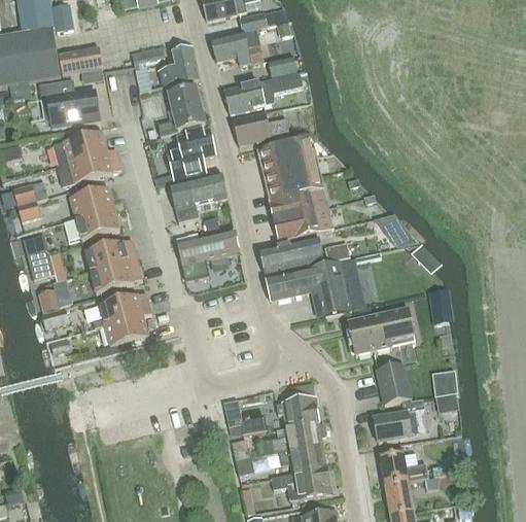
[(15,0),(22,32),(0,35),(0,84),(60,75),(53,28),(56,27),(57,32),(72,29),(69,4),(51,7),(49,0),(15,0)]
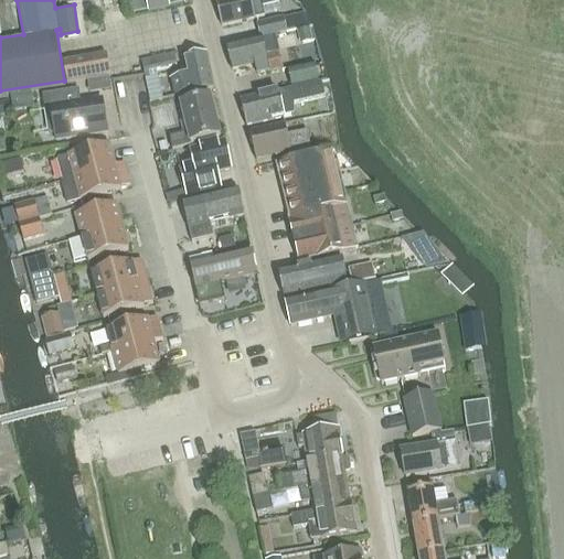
[(130,10),(148,7),(167,2),(166,0),(128,0),(130,10)]
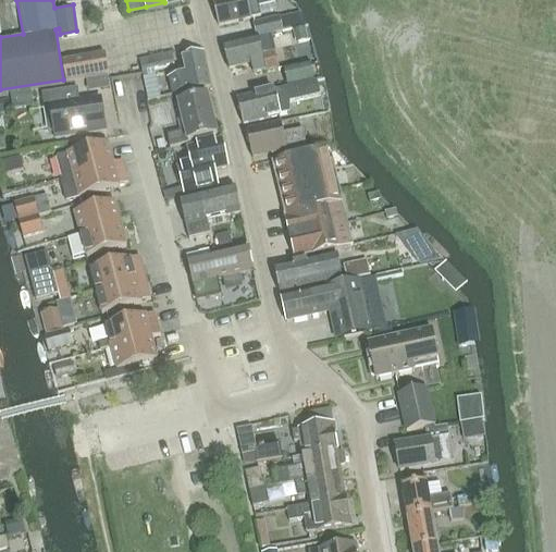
[(212,0),(218,22),(260,12),(258,3),(270,0),(212,0)]
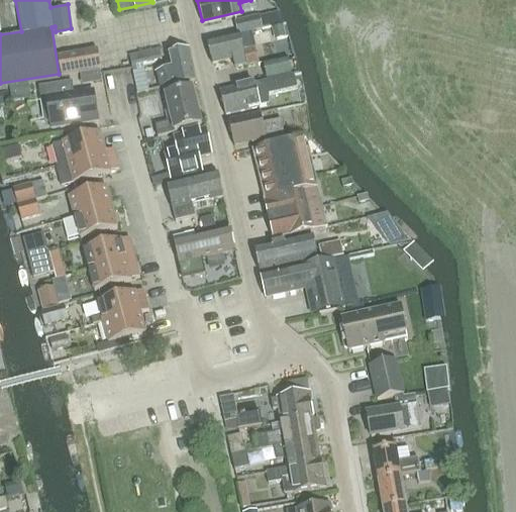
[(234,18),(237,30),(262,24),(259,12),(234,18)]
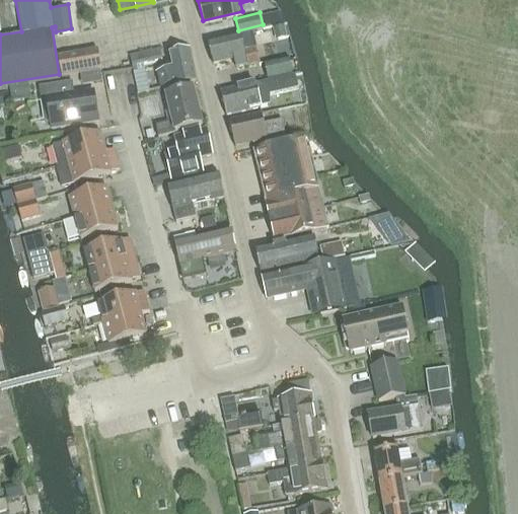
[(207,39),(212,60),(233,55),(235,65),(259,59),(255,44),(243,47),(240,31),(207,39)]
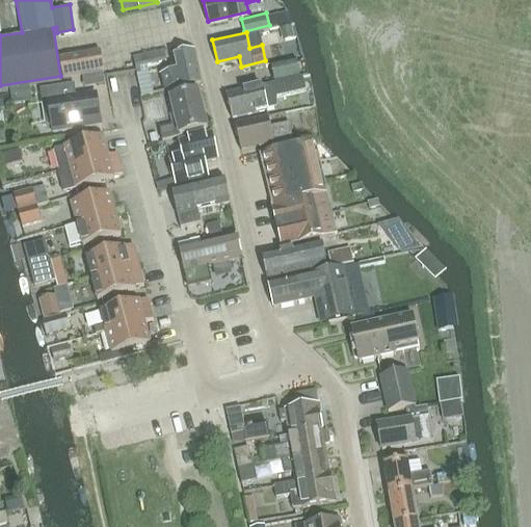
[(58,54),(62,75),(103,68),(100,47),(58,54)]
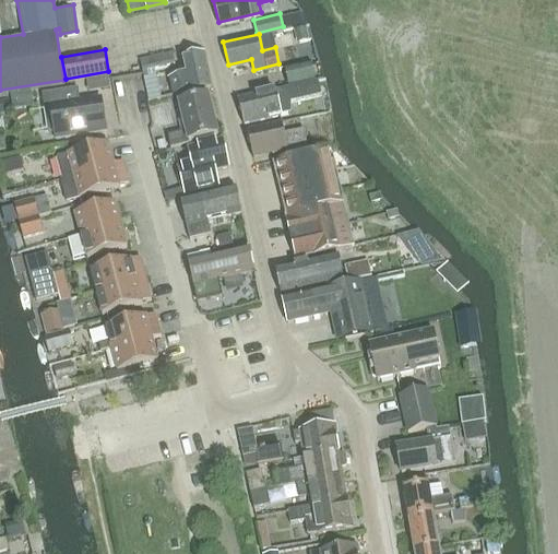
[(140,56),(140,57),(143,73),(155,71),(154,65),(174,60),(171,49),(140,56)]
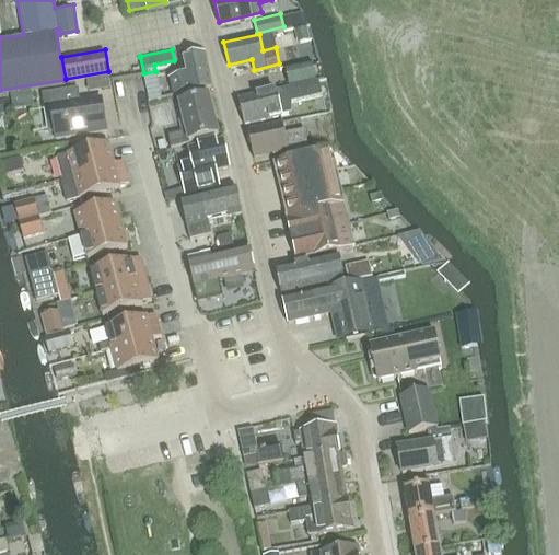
[(185,73),(173,77),(176,90),(188,88),(188,89),(211,83),(204,49),(181,54),(185,73)]
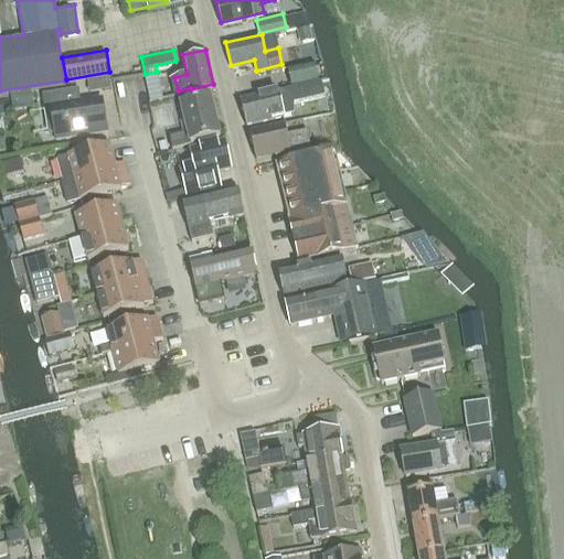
[(287,65),(291,83),(318,77),(314,58),(287,65)]
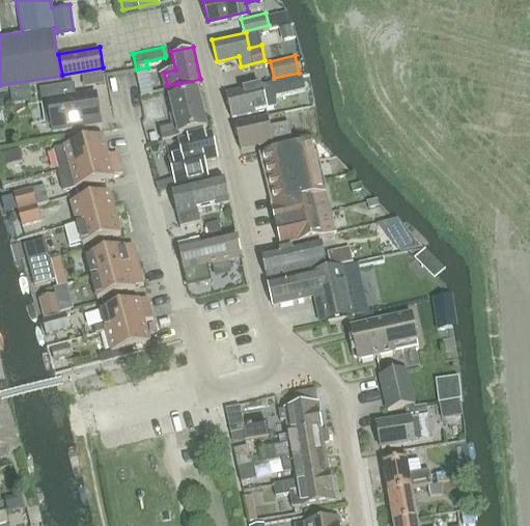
[(111,85),(126,83),(123,67),(108,71),(111,85)]
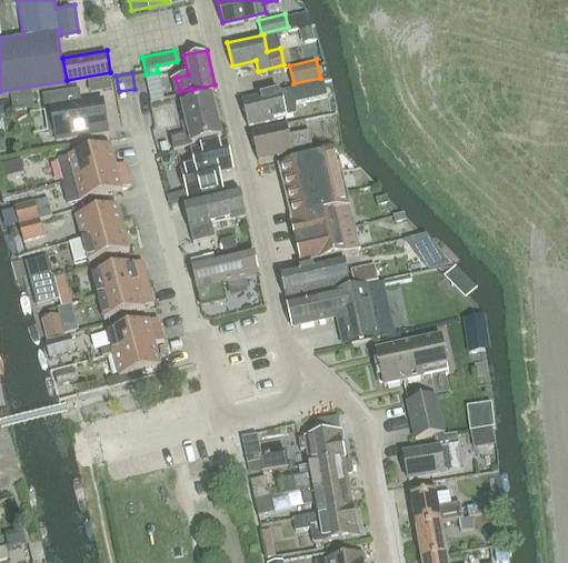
[(310,81),(241,97),(247,123),(285,114),(285,113),(282,103),(295,100),(326,93),(322,78),(310,81)]
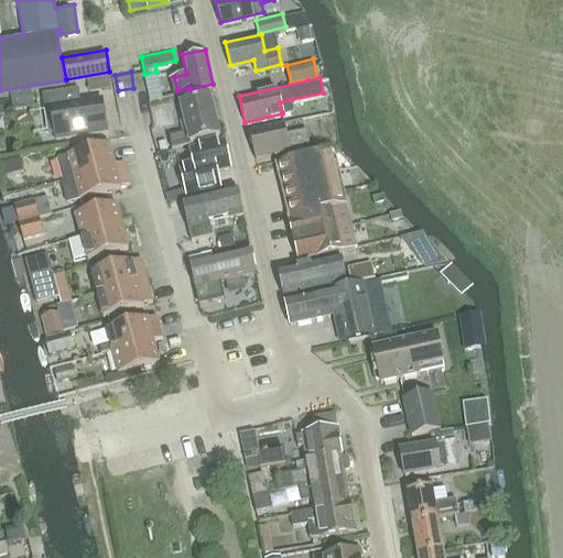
[(42,91),(44,106),(47,127),(51,130),(54,129),(55,137),(106,129),(100,96),(69,100),(67,87),(42,91)]
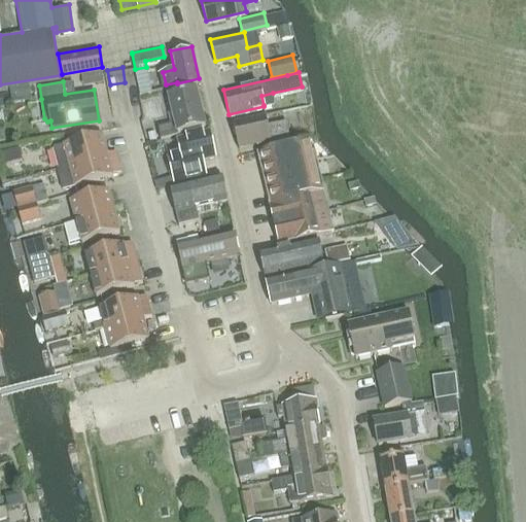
[(158,125),(161,136),(178,132),(178,130),(205,124),(196,88),(168,95),(174,120),(158,125)]
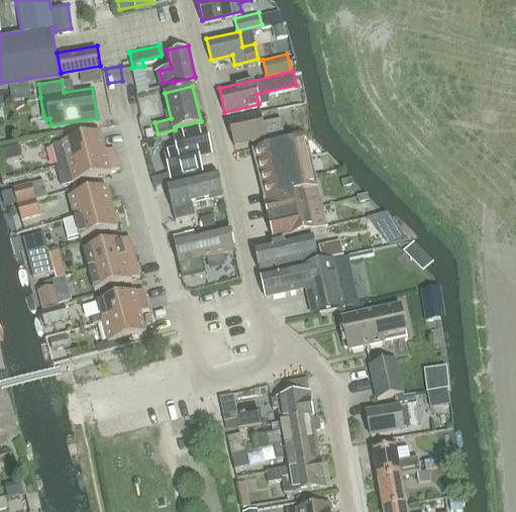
[(228,117),(233,142),(265,135),(266,141),(285,137),(281,116),(262,120),(260,110),(228,117)]
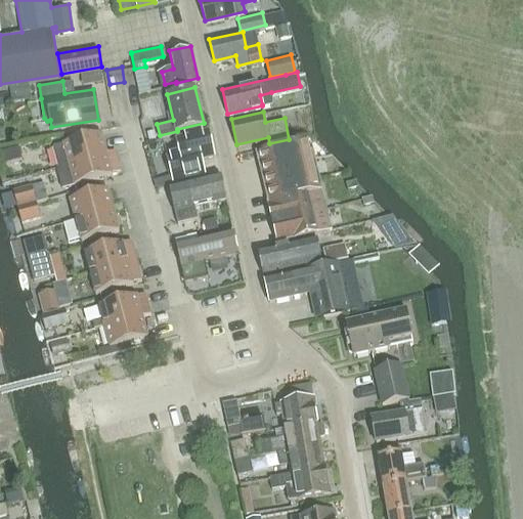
[(179,149),(165,153),(171,179),(199,173),(204,171),(201,157),(213,154),(210,139),(212,134),(209,131),(208,127),(176,135),(179,149)]
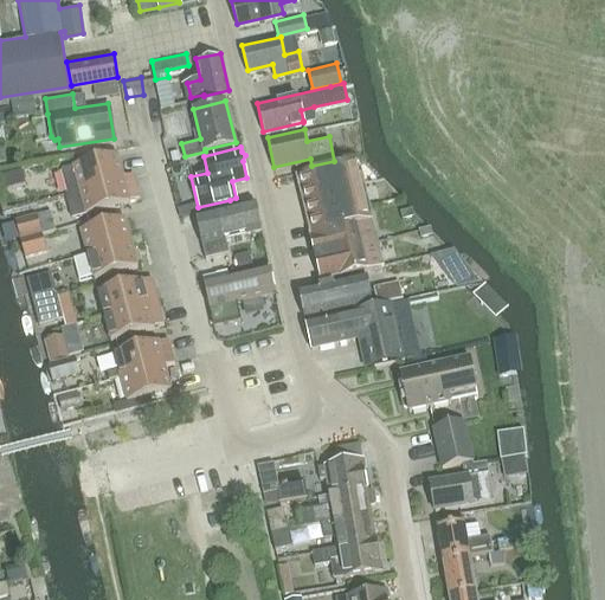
[(116,150),(60,166),(68,191),(123,175),(123,174),(116,150)]
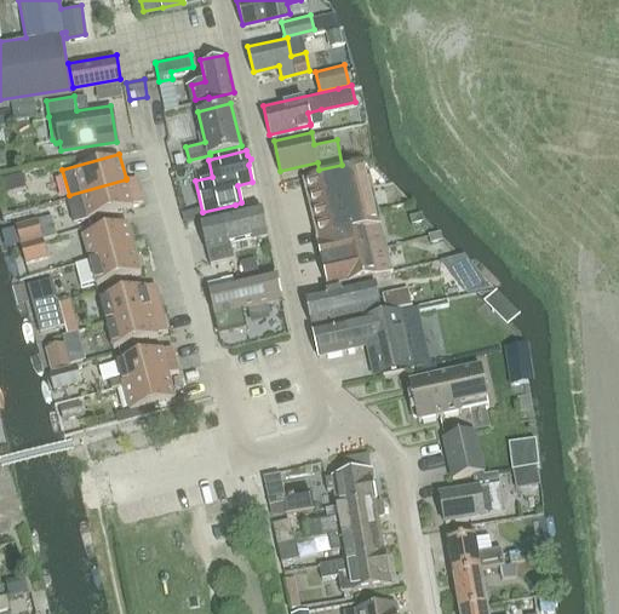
[(366,161),(303,176),(322,253),(316,254),(315,257),(317,265),(320,267),(325,265),(328,282),(391,268),(366,161)]
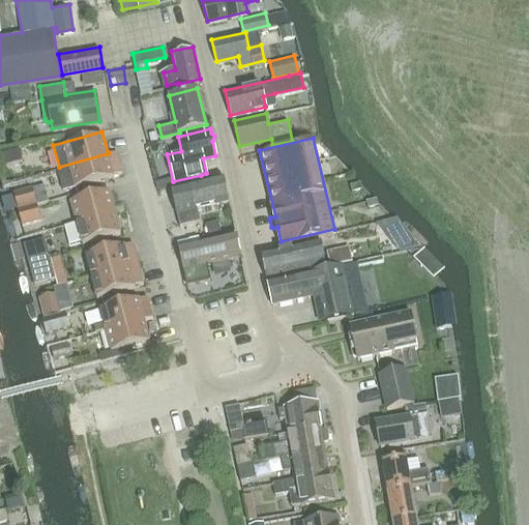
[(2,149),(5,162),(22,156),(19,145),(2,149)]
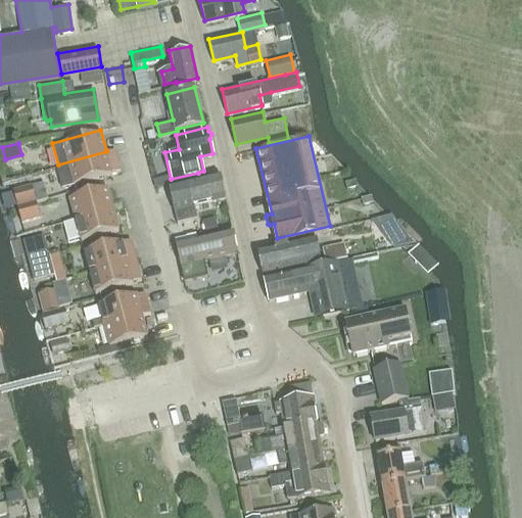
[(58,165),(56,165),(61,185),(111,172),(111,171),(121,169),(114,148),(106,150),(106,151),(58,165)]
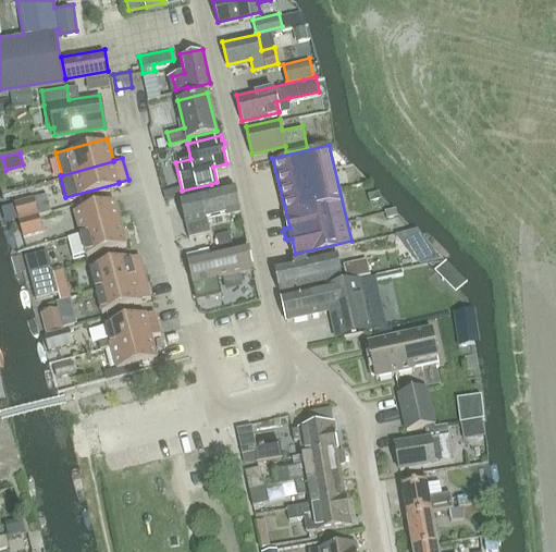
[(184,196),(180,197),(182,207),(188,235),(202,232),(206,231),(202,218),(239,209),(234,183),(184,196)]
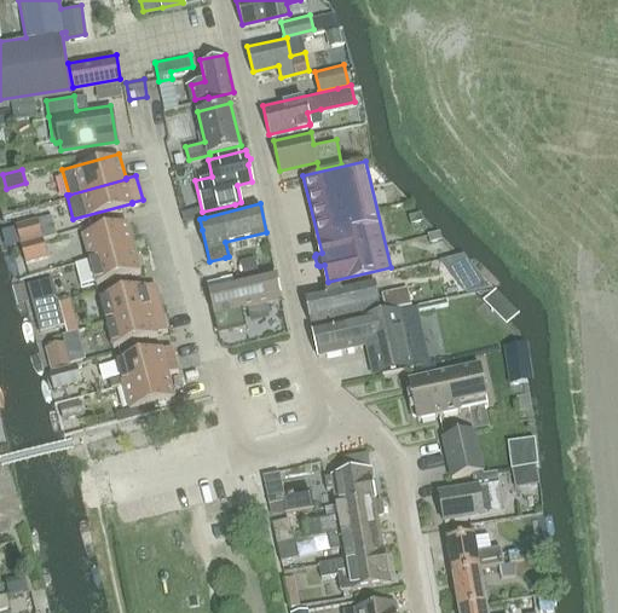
[(420,209),(406,213),(409,221),(421,218),(420,209)]
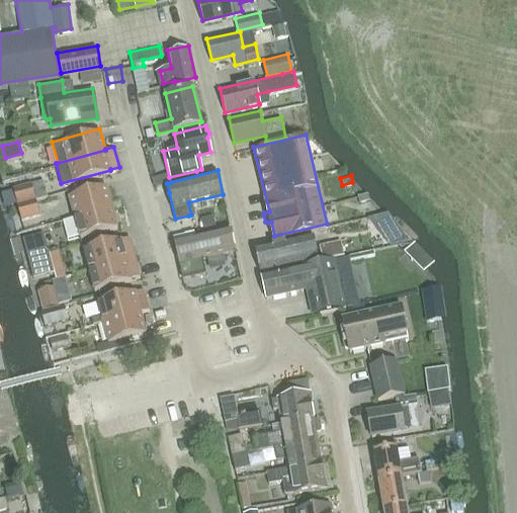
[(16,202),(34,197),(30,181),(12,186),(16,202)]
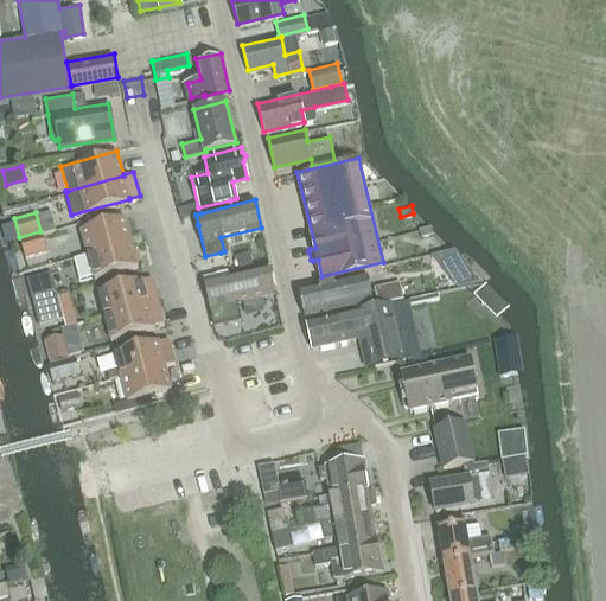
[(81,228),(87,251),(131,240),(125,216),(81,228)]
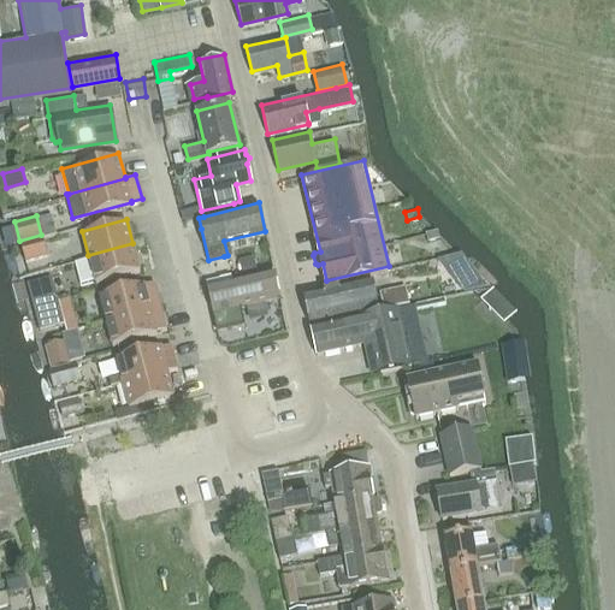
[(436,227),(424,230),(426,238),(438,236),(436,227)]
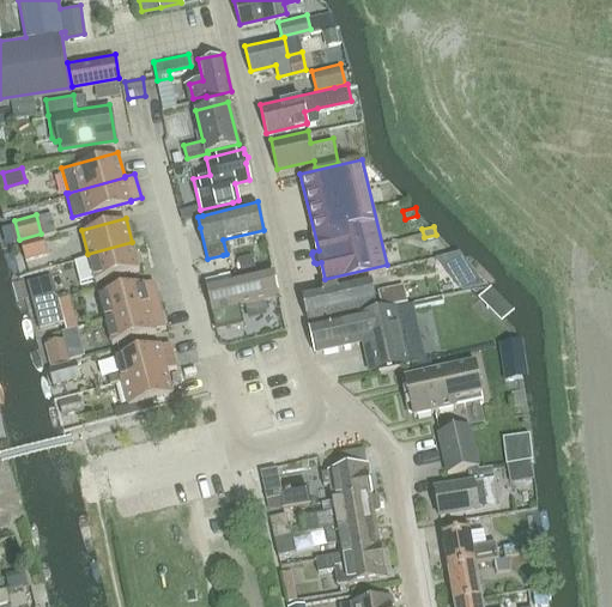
[(41,234),(19,240),(24,258),(46,252),(41,234)]
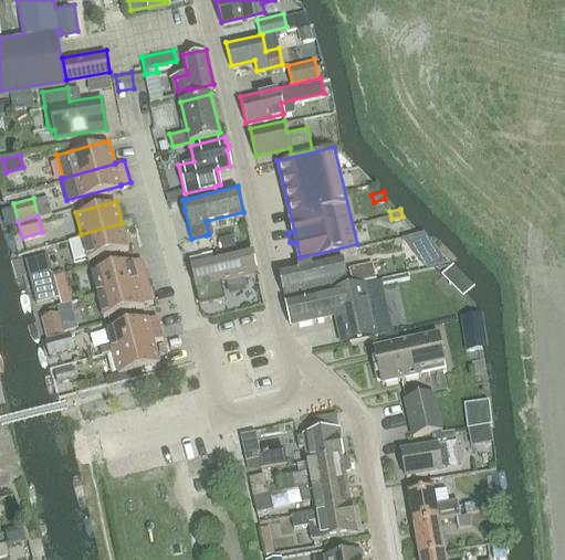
[(122,223),(81,234),(67,238),(73,257),(86,254),(87,256),(128,245),(122,223)]
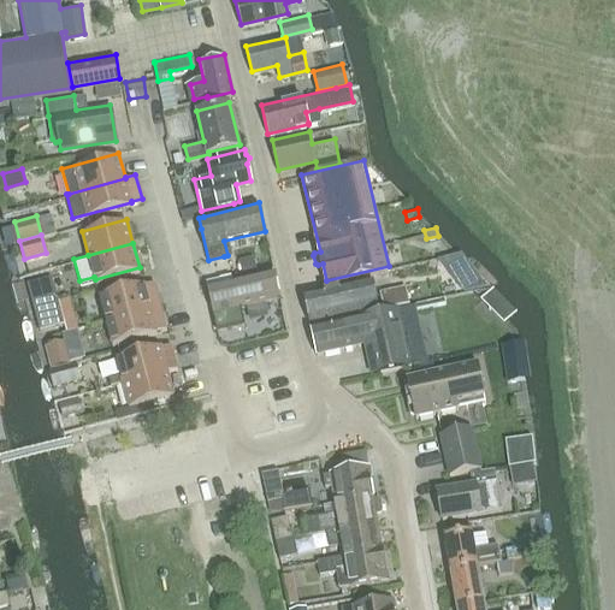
[(459,252),(439,256),(463,288),(484,283),(459,252)]
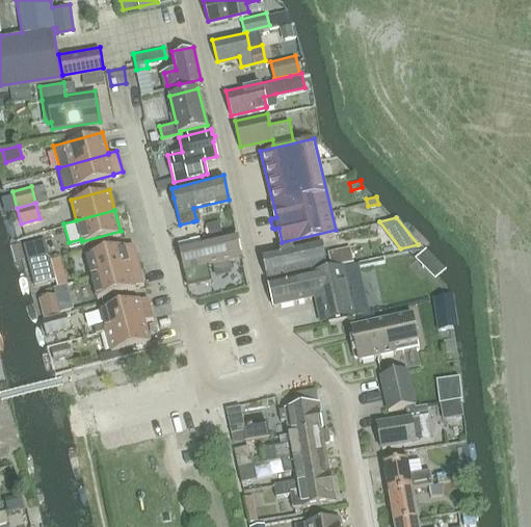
[(180,225),(171,227),(175,239),(196,234),(193,221),(180,225)]
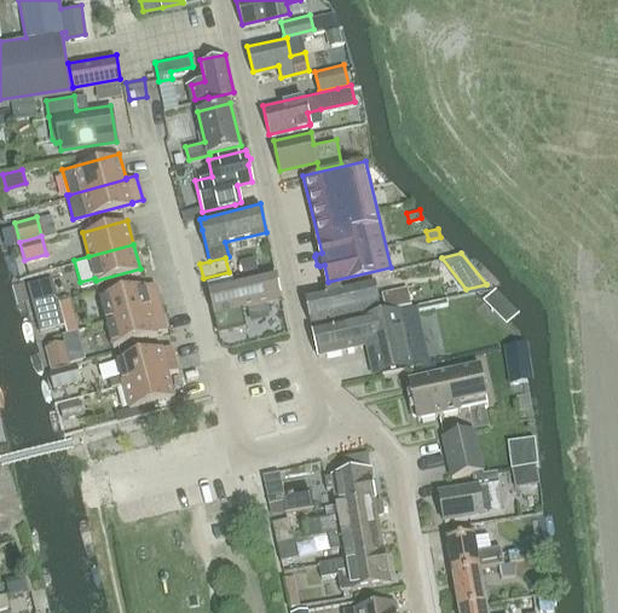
[(241,306),(281,296),(275,270),(232,279),(231,273),(206,279),(218,330),(246,324),(241,306)]
